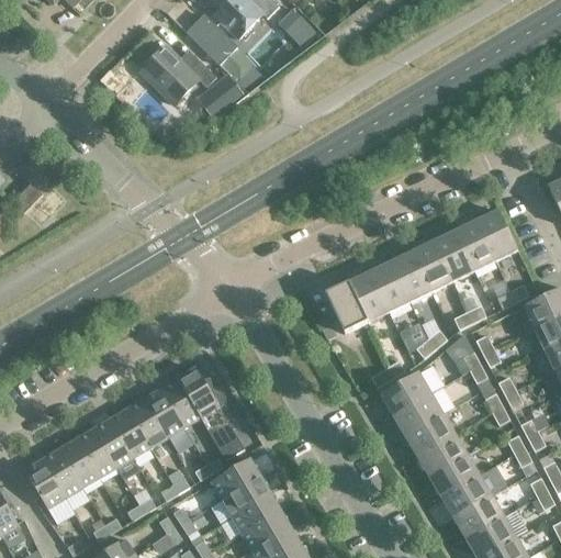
[(209,0),(204,6),(237,37),(262,13),(266,18),(278,6),(272,0),(209,0)]
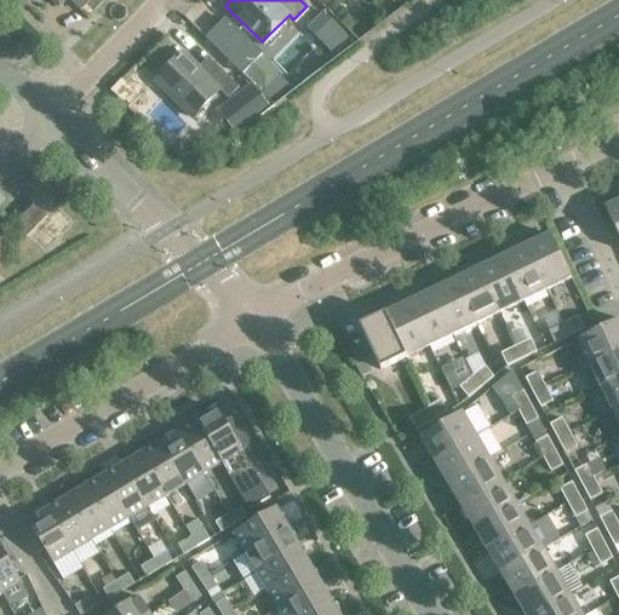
[(322,9),(307,26),(332,51),(349,34),(322,9)]
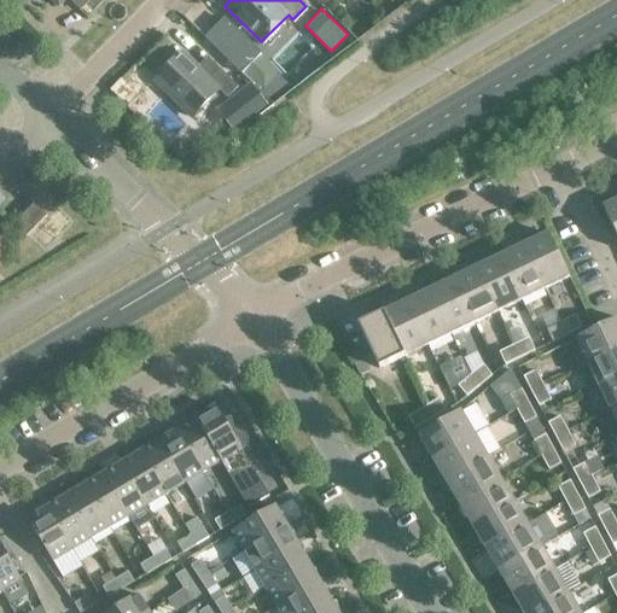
[(222,15),(204,34),(242,70),(260,51),(222,15)]
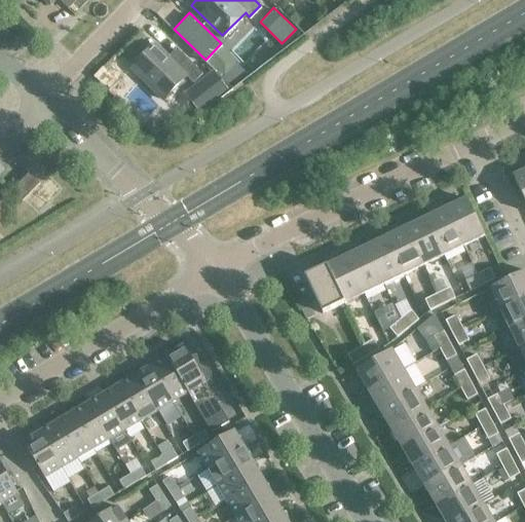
[(155,42),(132,67),(162,97),(185,73),(193,80),(201,71),(184,53),(175,62),(155,42)]
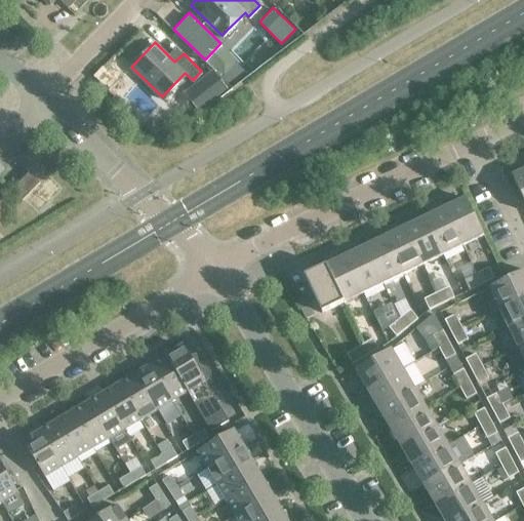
[(211,67),(187,91),(203,108),(228,82),(211,67)]
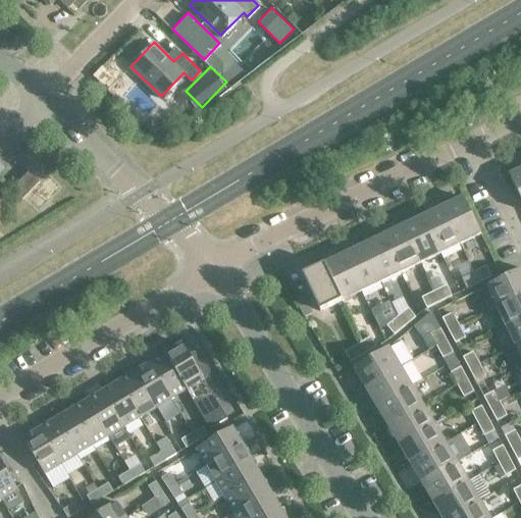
[(520,165),(508,172),(520,198),(520,165)]
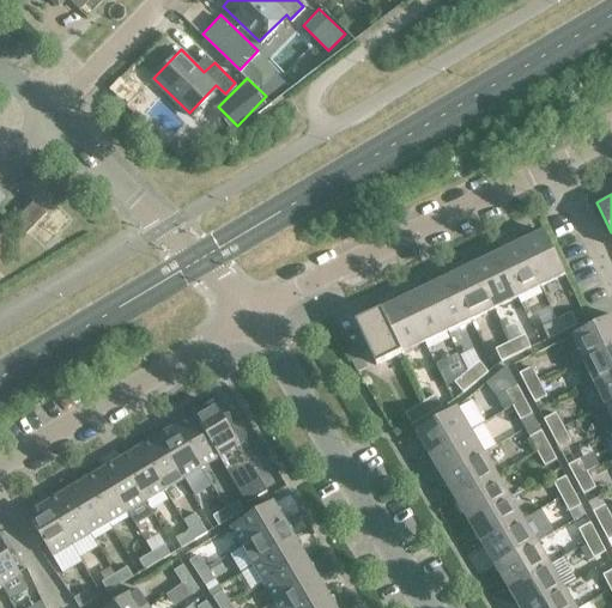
[(34,199),(12,220),(24,232),(46,211),(34,199)]
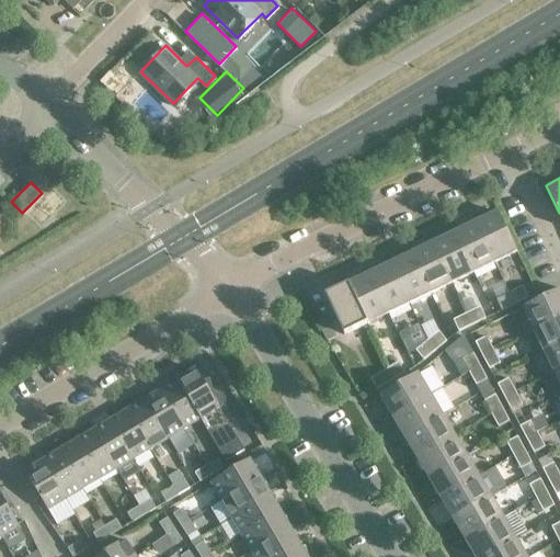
[(496,209),(475,219),(493,259),(516,249),(496,209)]
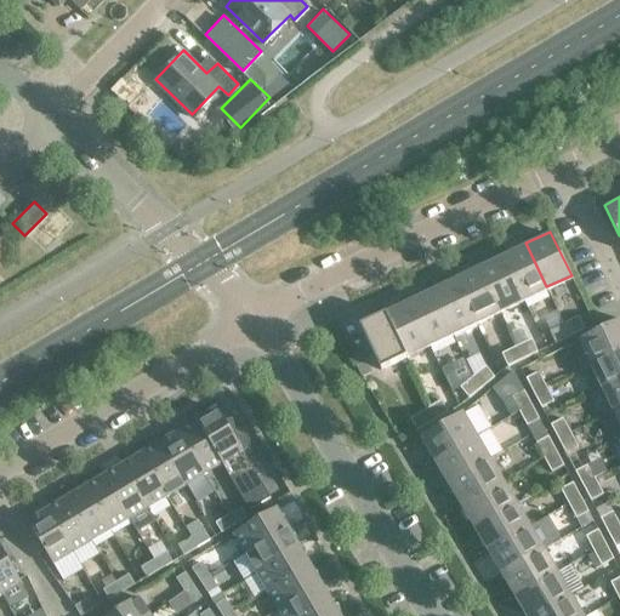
[(546,286),(525,243),(501,255),(523,298),(546,286)]
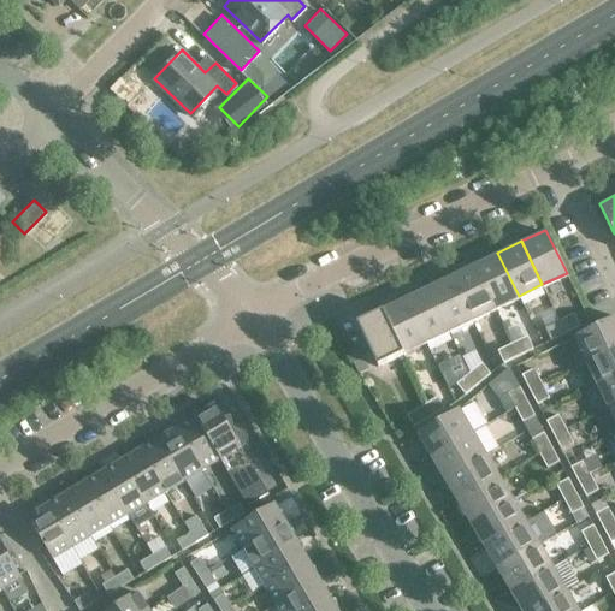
[(519,296),(497,253),(474,264),(495,307),(519,296)]
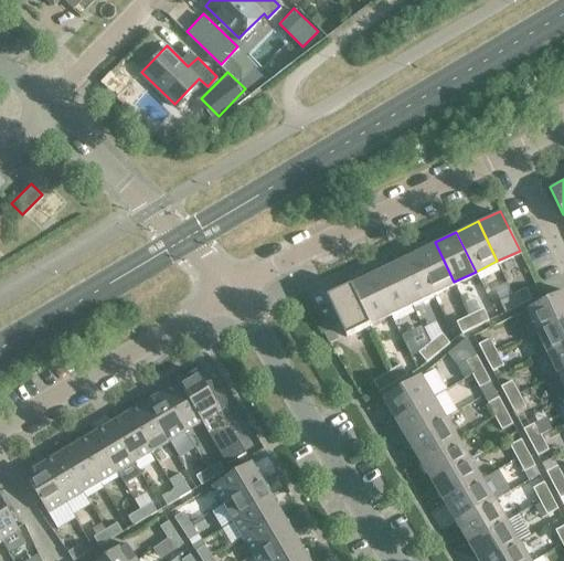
[(454,282),(435,242),(414,252),(433,292),(454,282)]
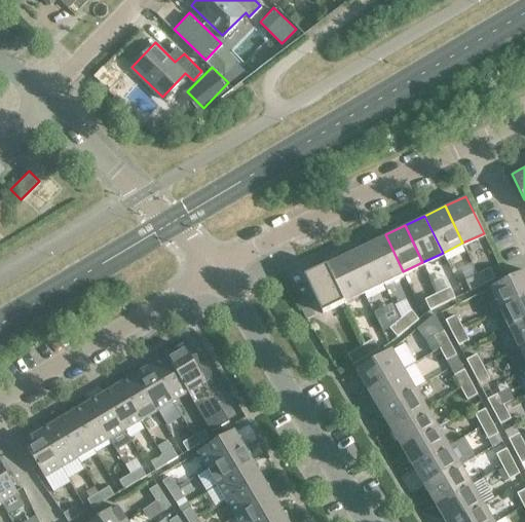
[(403,271),(385,234),(365,245),(382,282),(403,271)]
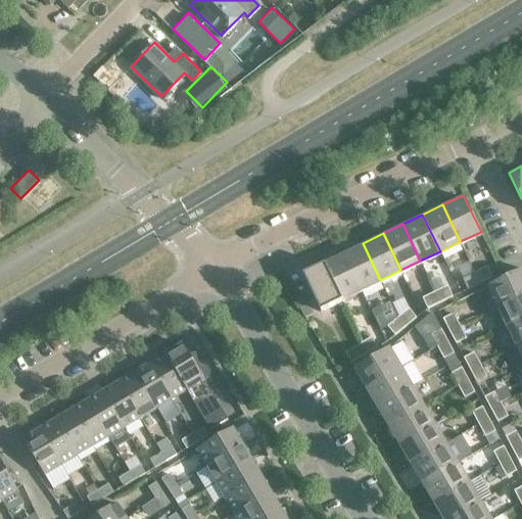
[(380,280),(363,243),(343,252),(361,289),(380,280)]
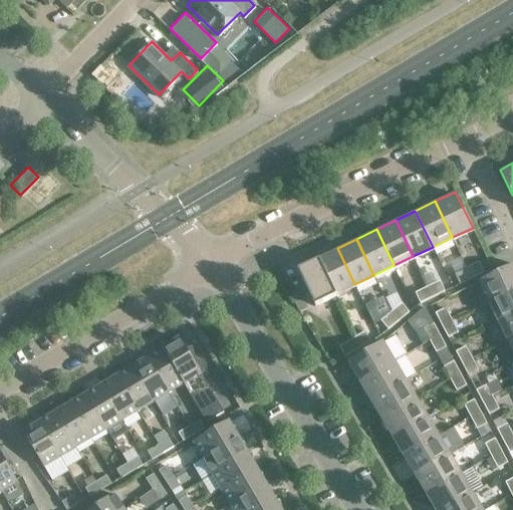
[(354,284),(337,248),(317,257),(334,294),(354,284)]
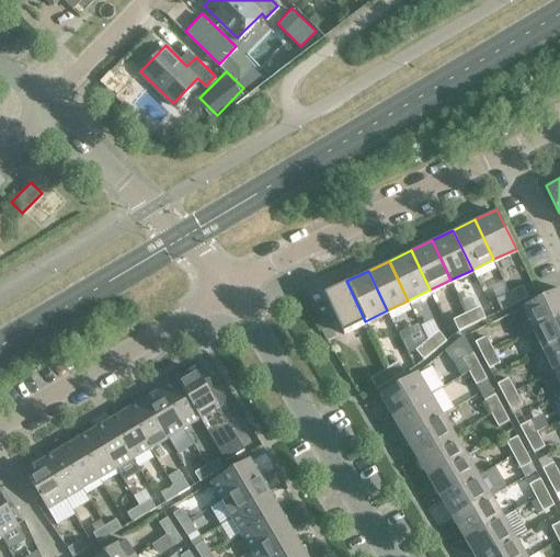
[(365,321),(346,281),(324,292),(343,331),(365,321)]
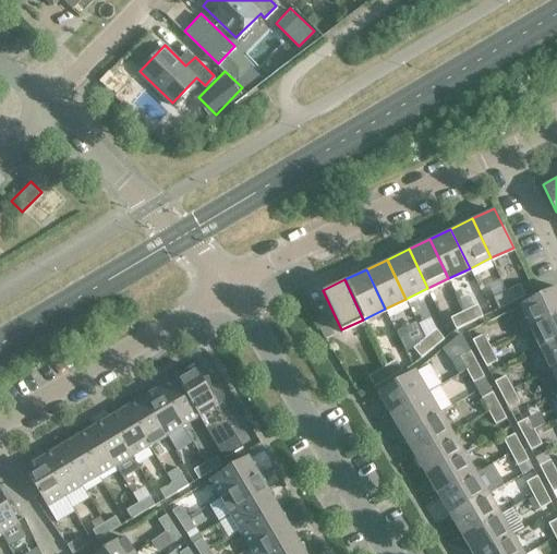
[(519,282),(506,289),(511,300),(524,293),(519,282)]
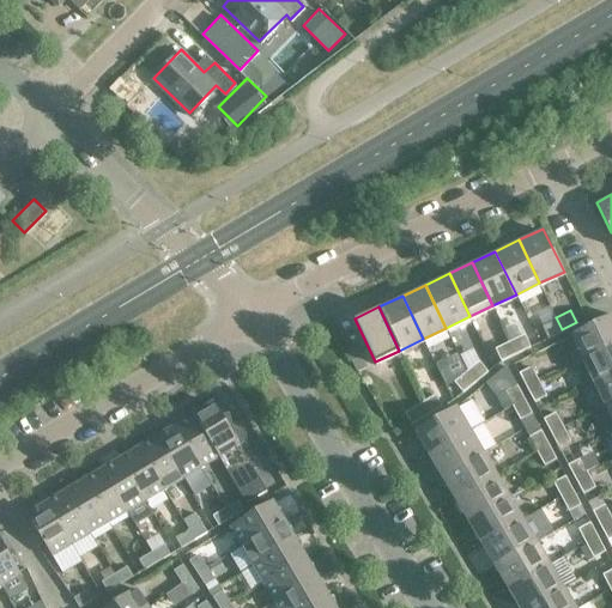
[(611,342),(611,312),(570,333),(582,357),(611,342)]
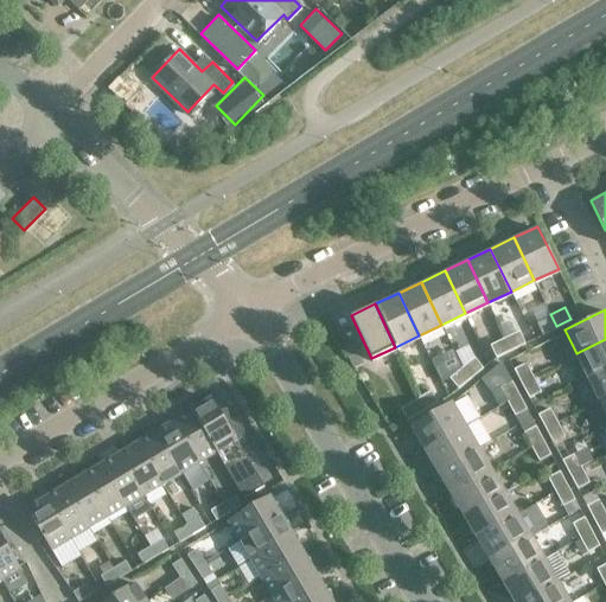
[(556,326),(550,314),(536,320),(542,333),(556,326)]
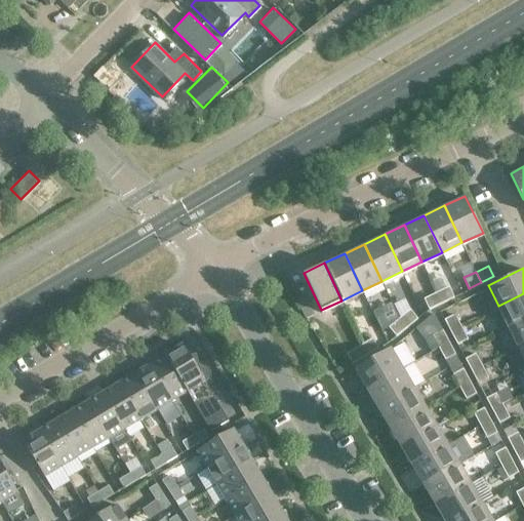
[(448,285),(436,290),(441,301),(453,295),(448,285)]
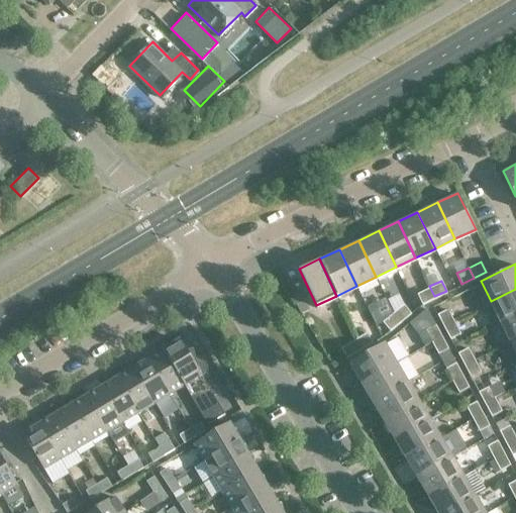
[(434,296),(429,286),(417,292),(422,302),(434,296)]
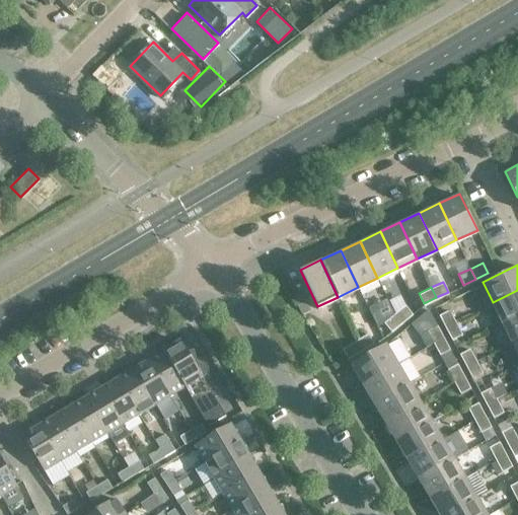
[(517,314),(517,290),(493,302),(502,322),(517,314)]
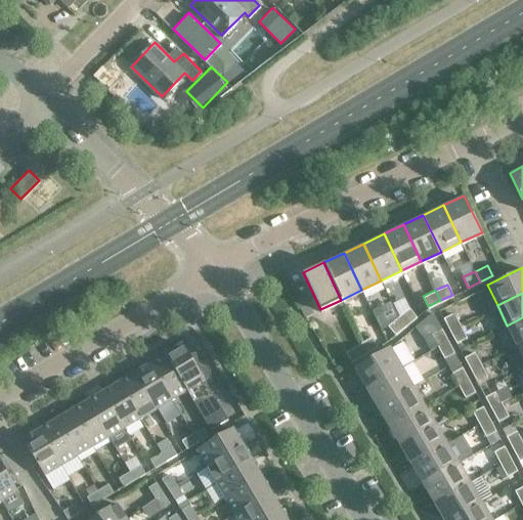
[(307,302),(299,305),(304,315),(311,311),(307,302)]
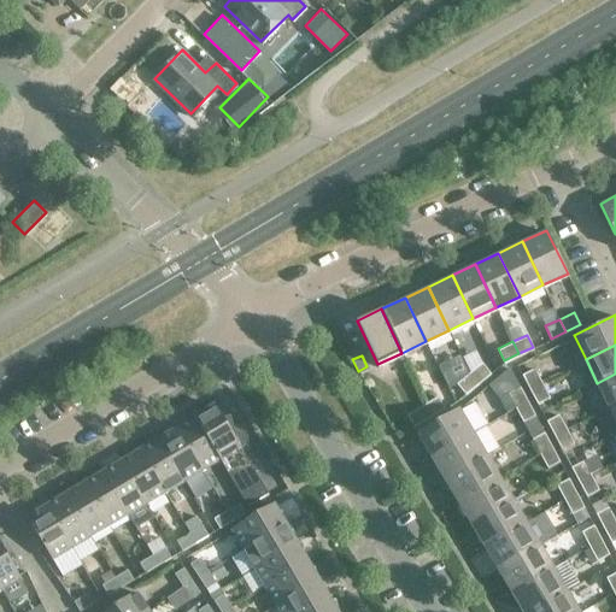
[(481,362),(469,371),(477,382),(490,372),(481,362)]
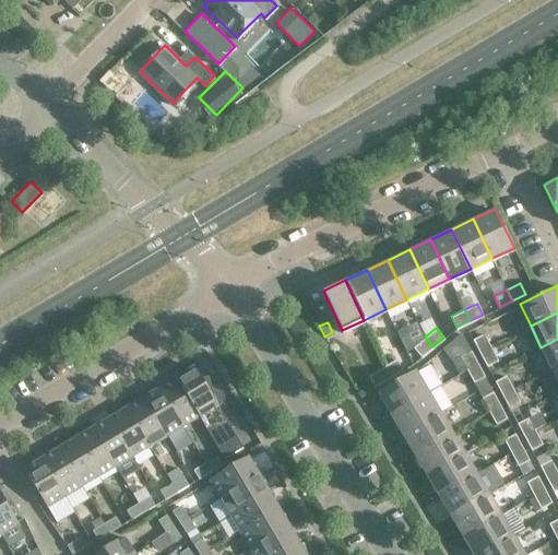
[(483,332),(472,339),(479,351),(490,345),(483,332)]
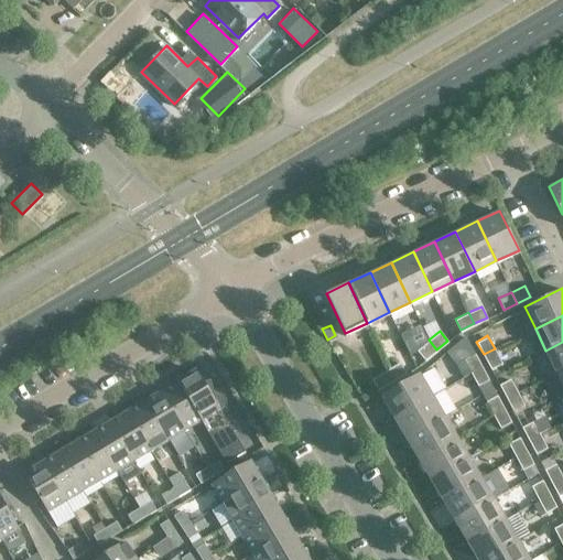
[(436,350),(429,340),(418,350),(425,358),(436,350)]
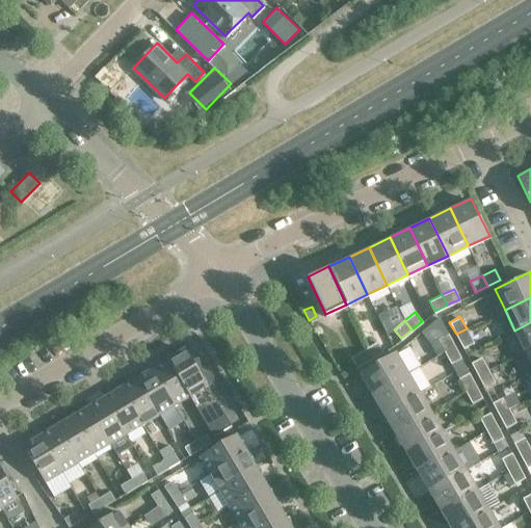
[(530,347),(530,322),(514,331),(525,350),(530,347)]
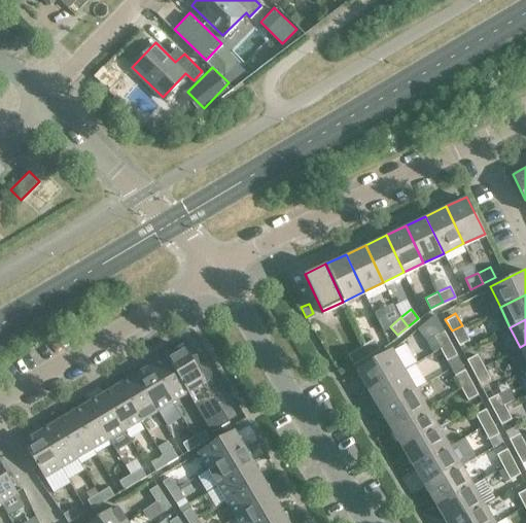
[(468,338),(462,325),(452,330),(458,343),(468,338)]
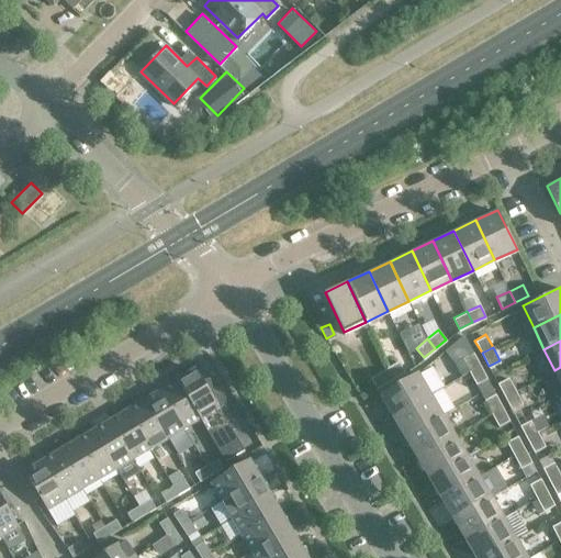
[(480,364),(473,350),(462,356),(469,369),(480,364)]
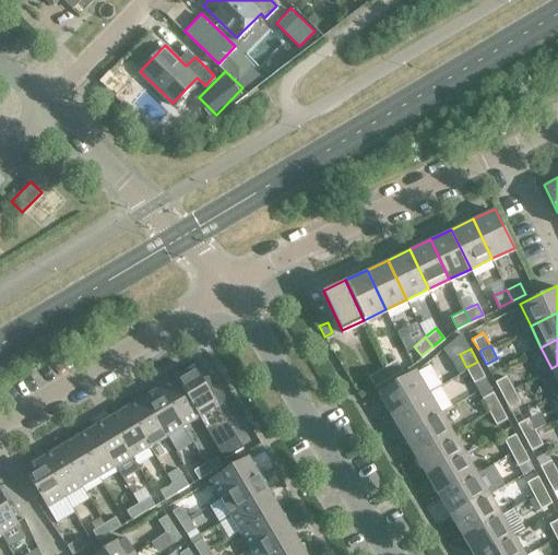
[(399,357),(386,365),(392,375),(404,368),(399,357)]
